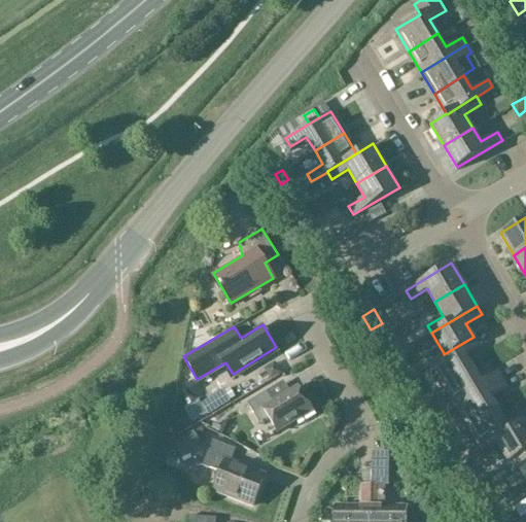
[(444,354),(444,353),(429,361),(443,384),(471,367),(464,353),(481,343),(476,336),(474,337),(444,354)]
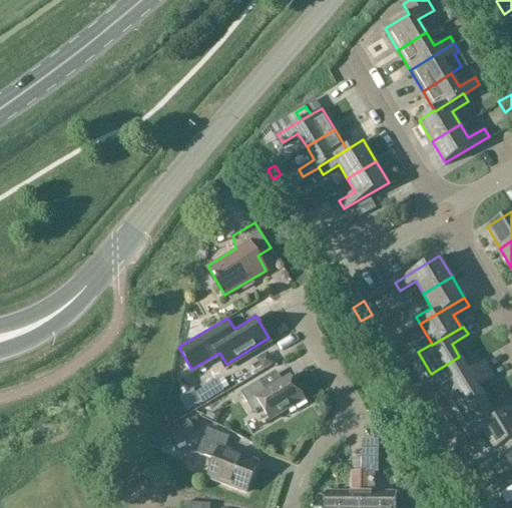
[(379,334),(371,338),(377,347),(384,343),(379,334)]
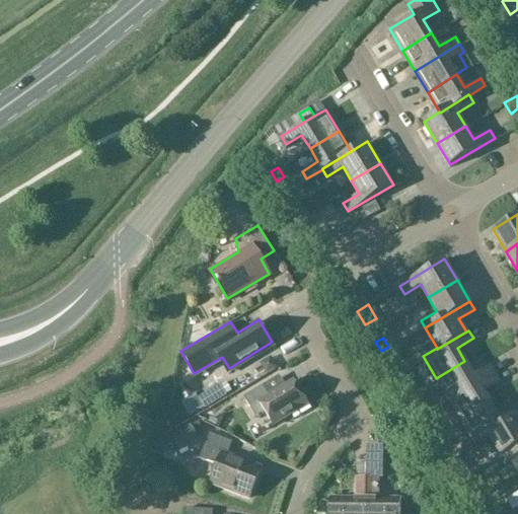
[(388,347),(381,351),(388,364),(398,358),(391,345),(388,347)]
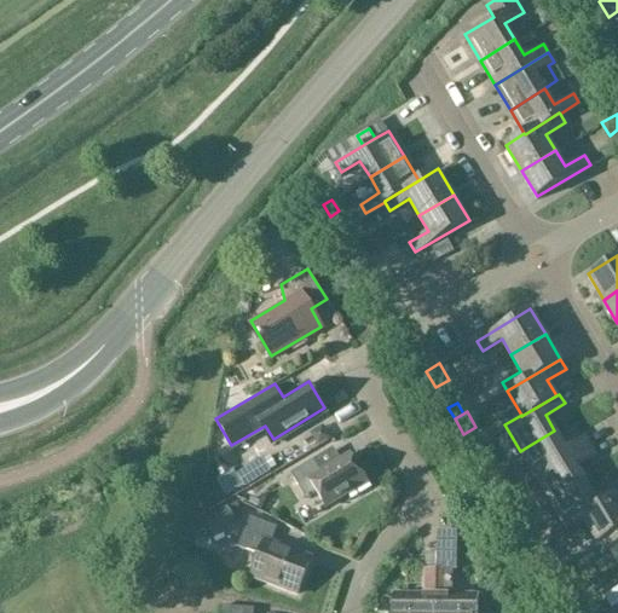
[(318,444),(331,435),(323,422),(310,431),(318,444)]
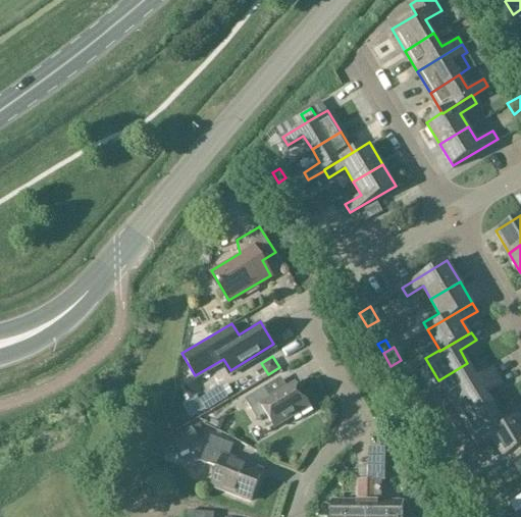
[(476,376),(467,363),(438,380),(452,401),(497,374),(491,367),(476,376)]
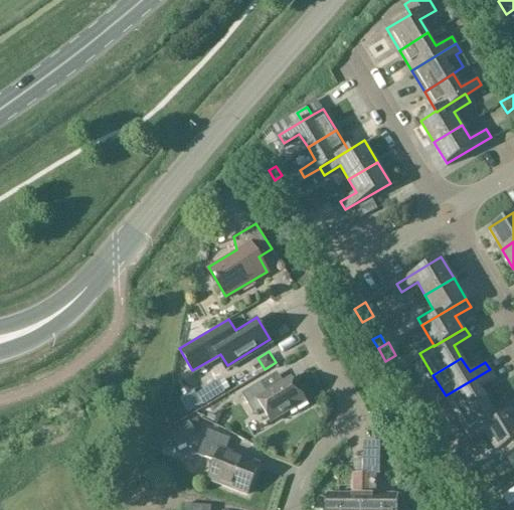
[(404,366),(392,373),(396,380),(408,373),(404,366)]
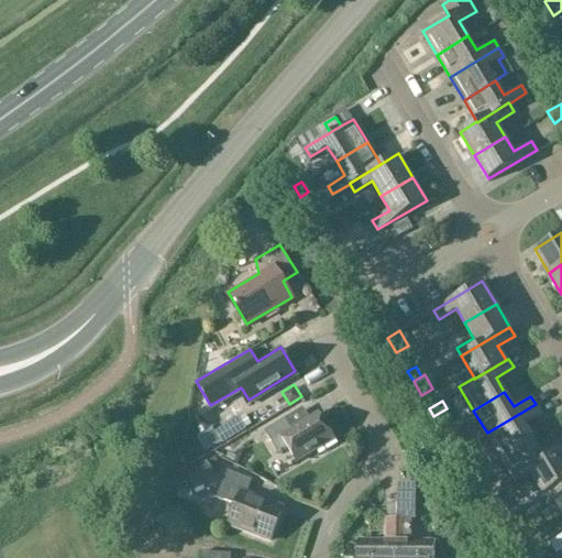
[(540,412),(536,404),(487,433),(500,456),(532,437),(524,423),(540,412)]
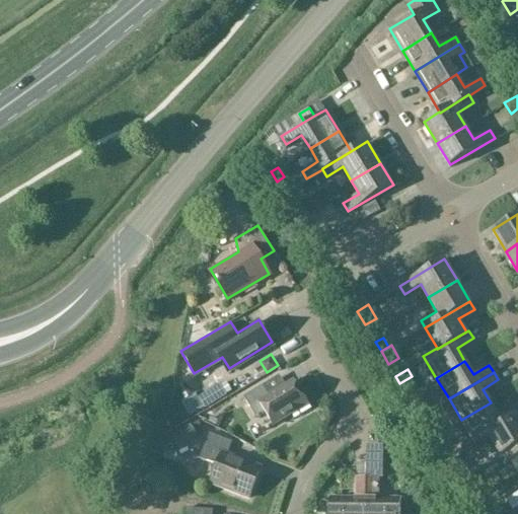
[(273,423),(308,401),(294,378),(271,392),(264,382),(243,394),(255,415),(265,409),(273,423)]
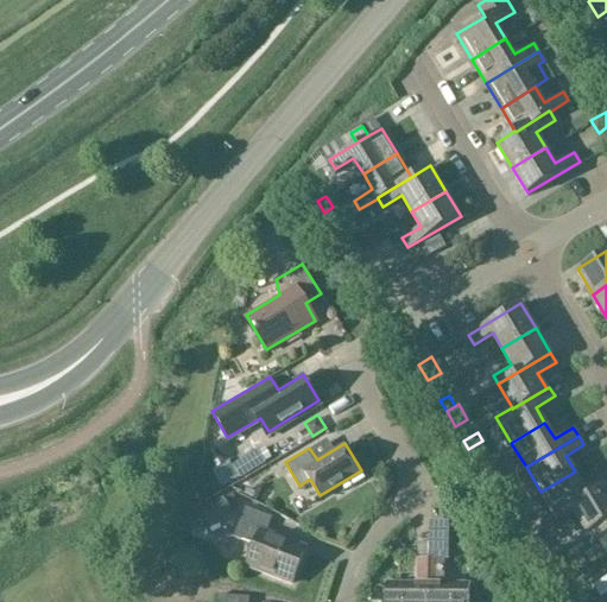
[(257,448),(232,462),(239,474),(264,460),(257,448)]
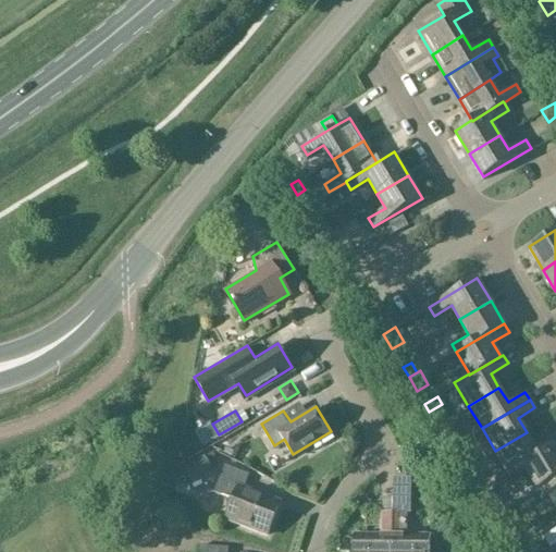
[(451,418),(436,427),(445,442),(459,433),(451,418)]
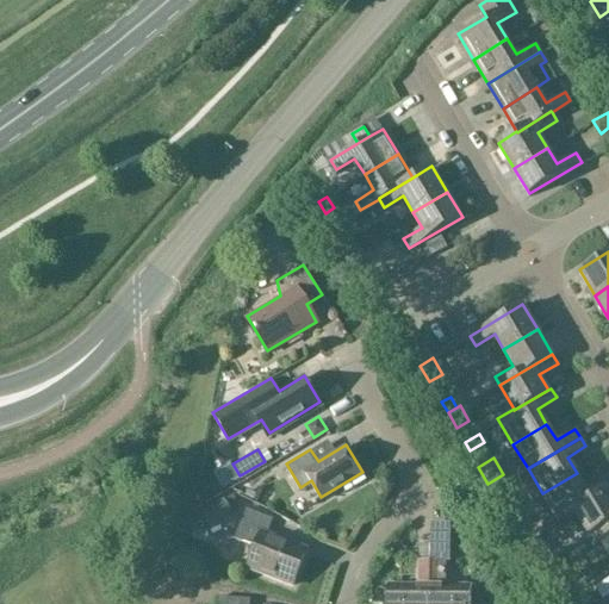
[(212,469),(223,486),(240,475),(232,464),(230,459),(212,469)]
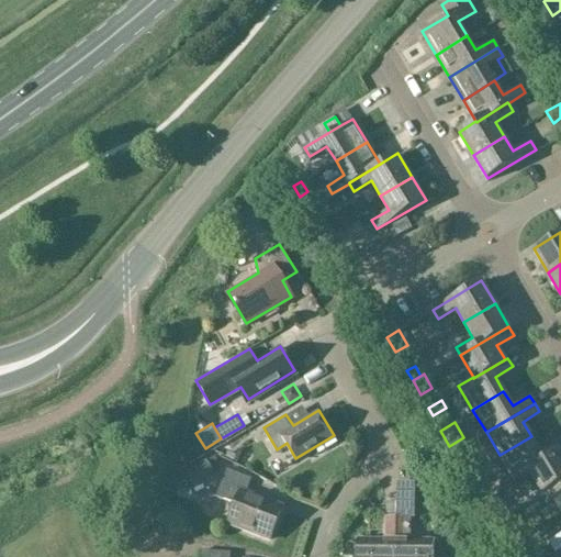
[(531,436),(500,455),(514,479),(528,470),(528,469),(559,450),(560,448),(560,447),(557,441),(539,450),(531,436)]
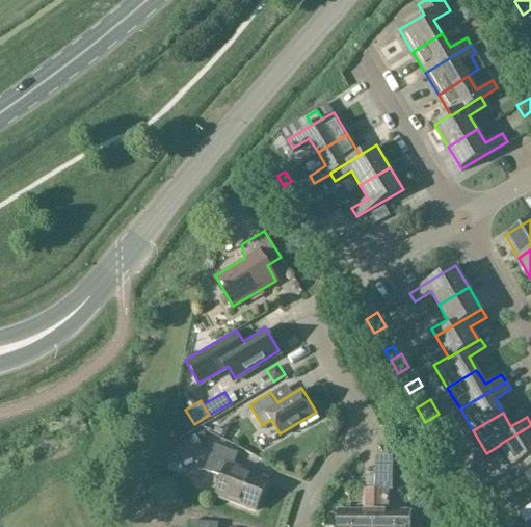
[(530,428),(529,426),(500,444),(500,445),(512,466),(530,453),(530,428)]
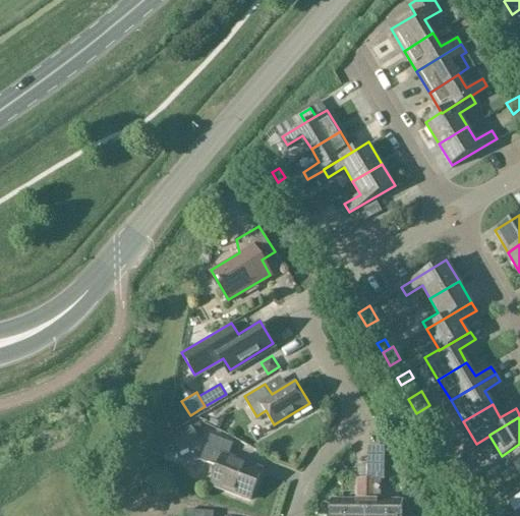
[(169,435),(178,450),(199,438),(197,434),(201,432),(195,421),(191,423),(190,423),(169,435)]
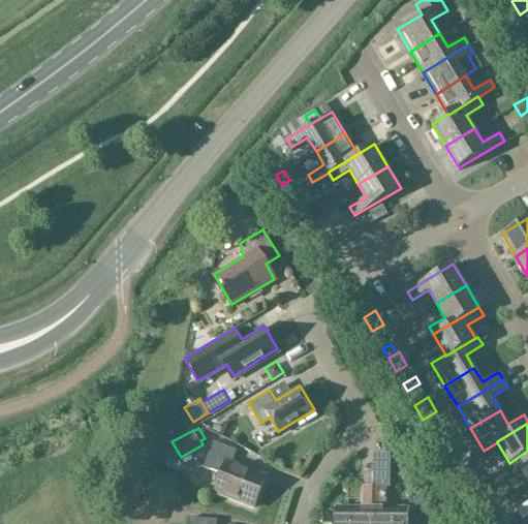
[(253,504),(265,475),(230,462),(236,449),(213,439),(204,462),(223,470),(215,490),(253,504)]
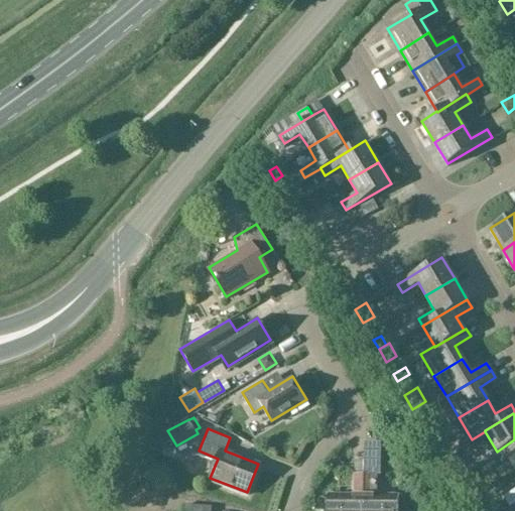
[(378,439),(364,439),(362,510),(398,510),(398,494),(373,494),(374,472),(377,472),(378,439)]
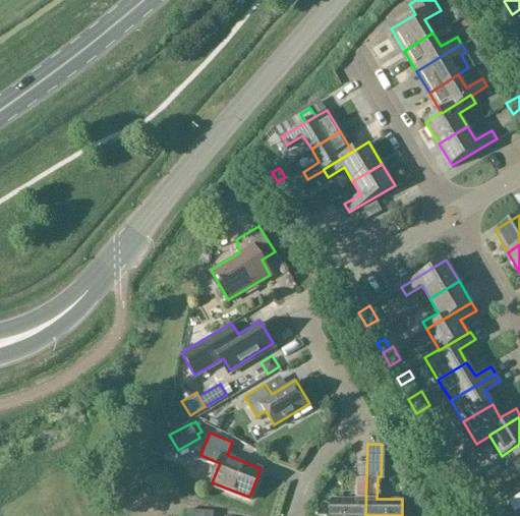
[(519,444),(502,456),(507,462),(519,454),(519,444)]
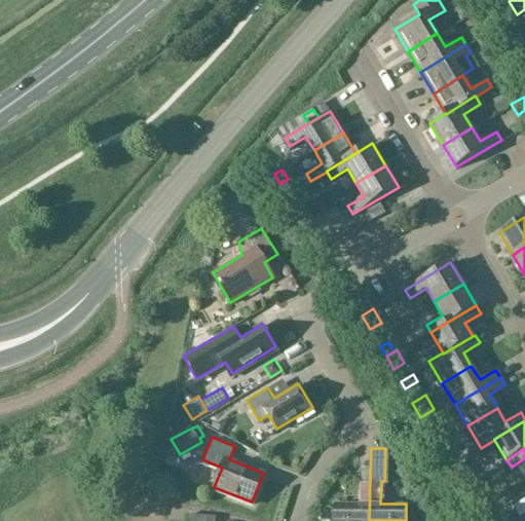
[(477,479),(463,458),(451,466),(464,486),(477,479)]
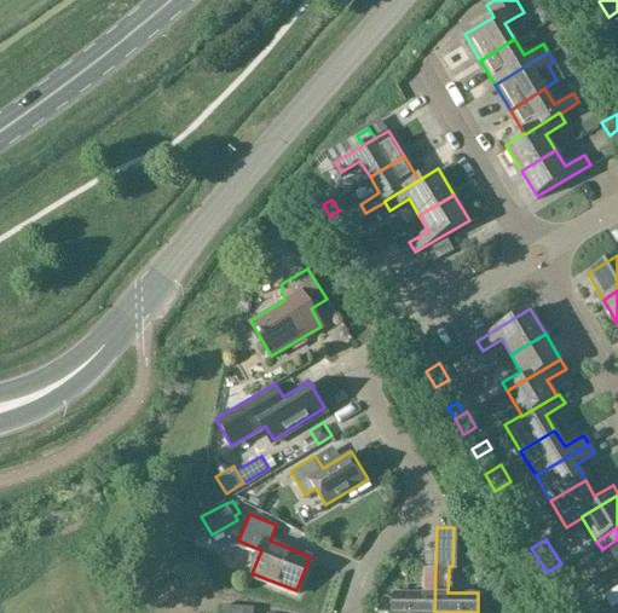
[(426,549),(425,566),(423,566),(423,591),(393,591),(392,612),(434,612),(437,549),(426,549)]
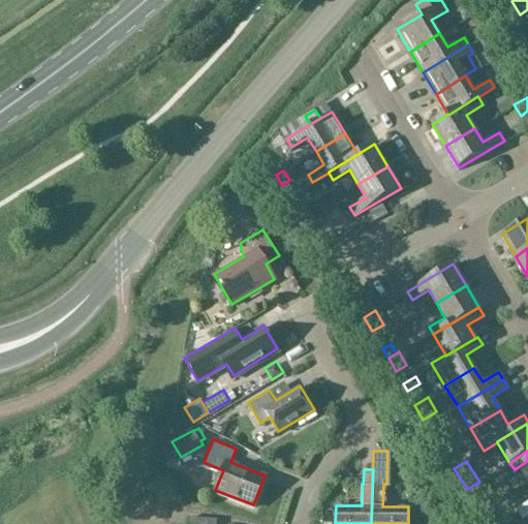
[(527,498),(517,505),(523,516),(527,513),(527,498)]
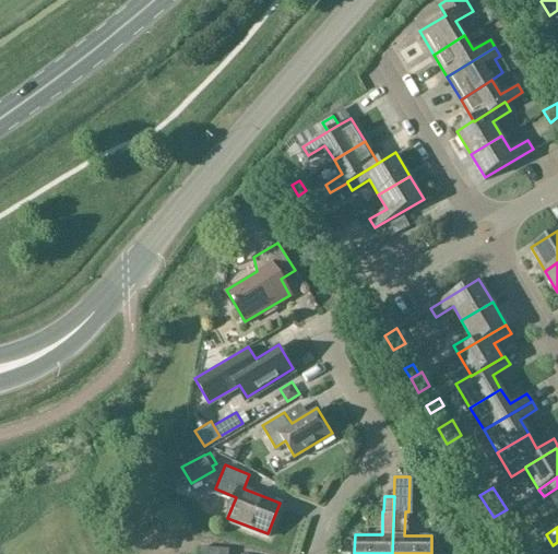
[(227,553),(229,547),(199,544),(198,553),(227,553)]
